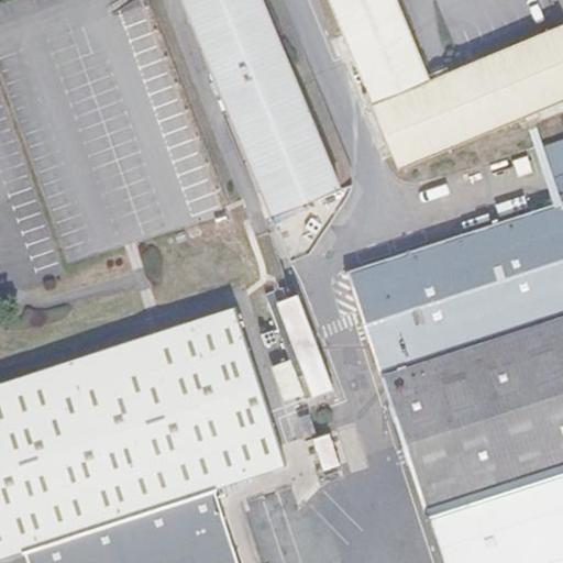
[(181,0),(267,206),(339,184),(262,0),(181,0)]
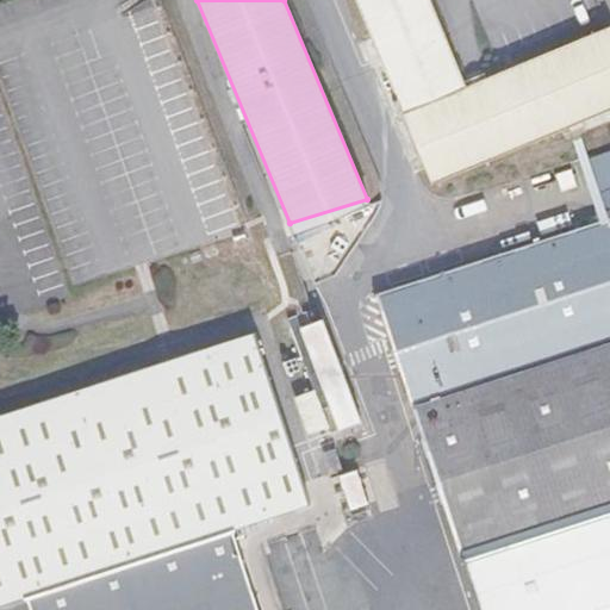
[(429,0),(356,0),(434,181),(561,128),(580,119),(609,106),(609,30),(609,29),(466,88),(429,0)]
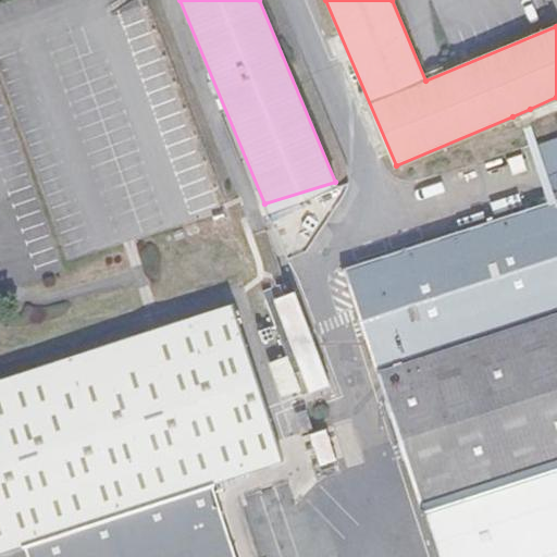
[(530,109),(512,116),(544,205),(556,200),(537,144),(529,121),(534,119),(530,109)]
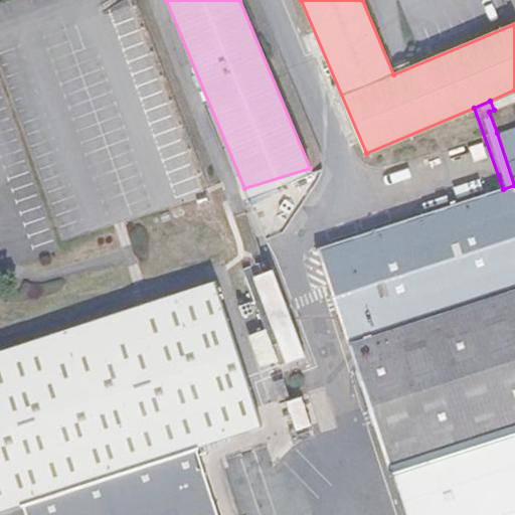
[(514,126),(497,133),(514,185),(503,189),(318,247),(388,469),(514,426),(514,126)]
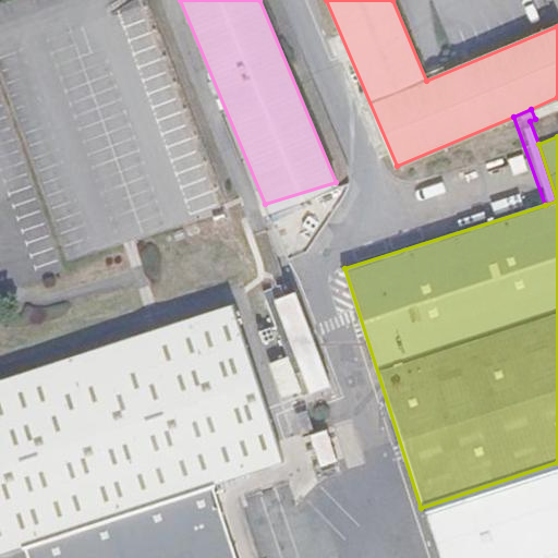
[(336,182),(265,204),(269,214),(273,213),(288,206),(337,186),(336,182)]
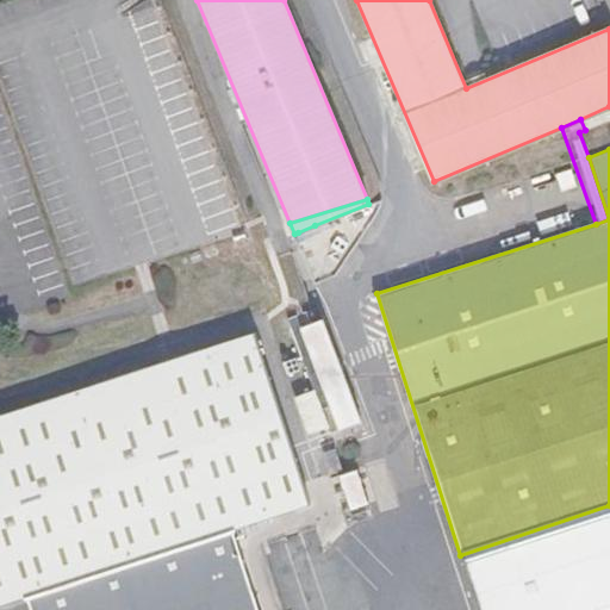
[(323,319),(302,328),(337,429),(361,421),(323,319)]
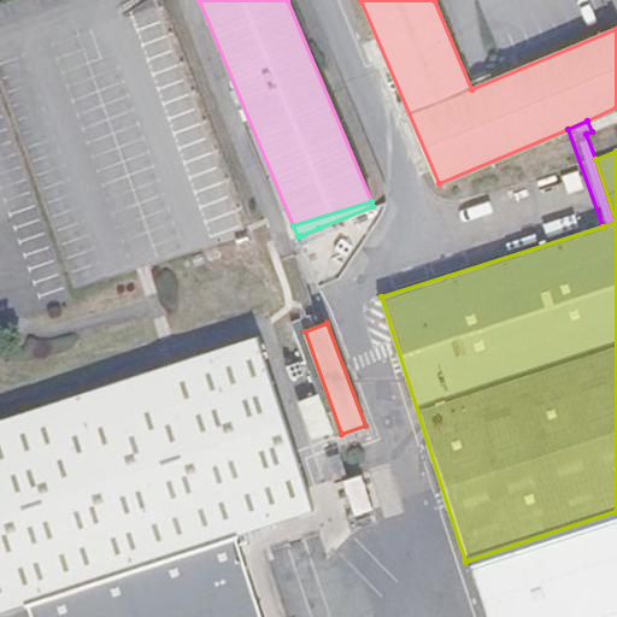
[(311,510),(254,339),(0,421),(0,610),(25,603),(227,536),(311,510)]
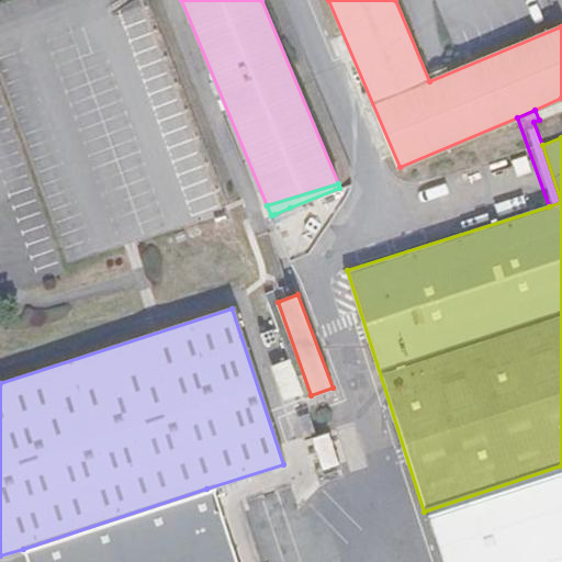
[(561,561),(561,465),(424,512),(439,561),(561,561)]
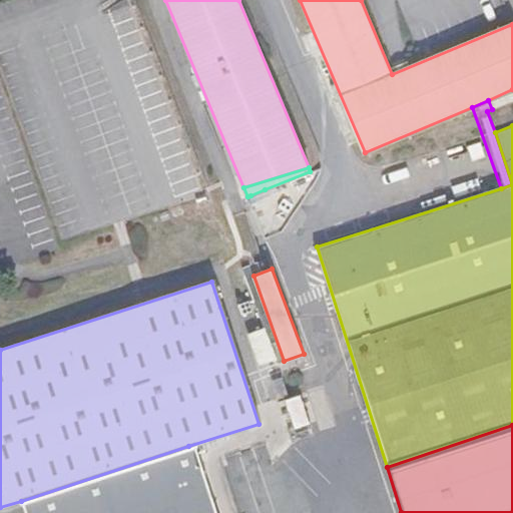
[(209,512),(188,446),(21,501),(25,512),(209,512)]
